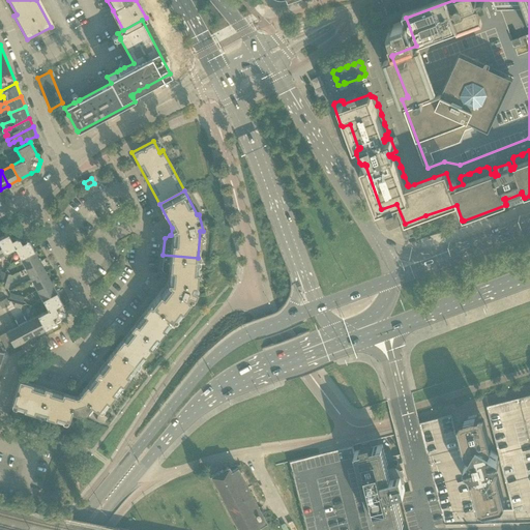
[(8,233),(0,237),(0,245),(4,254),(15,248),(20,259),(34,251),(27,238),(24,232),(21,232),(18,231),(16,230),(8,233)]
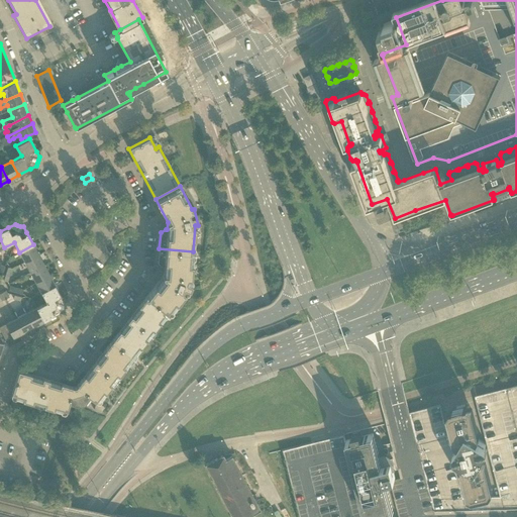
[(19,252),(24,263),(38,254),(33,244),(19,252)]
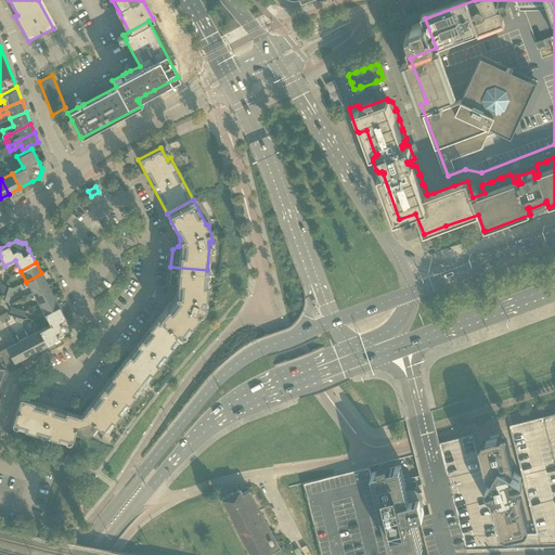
[(175,296),(158,318),(181,336),(198,314),(201,315),(207,298),(205,297),(207,270),(170,267),(169,284),(176,287),(176,288),(175,296)]
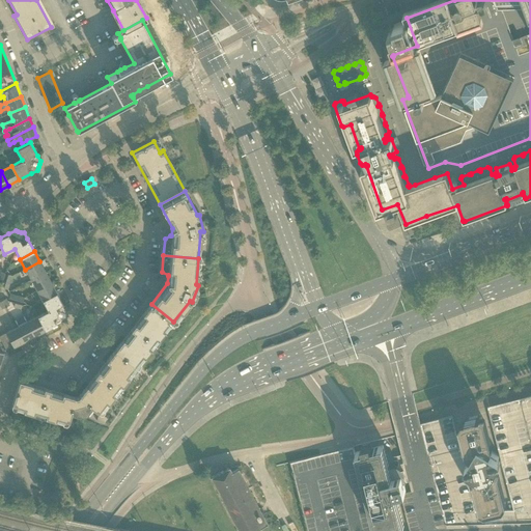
[(25,270),(31,280),(45,272),(39,261),(25,270)]
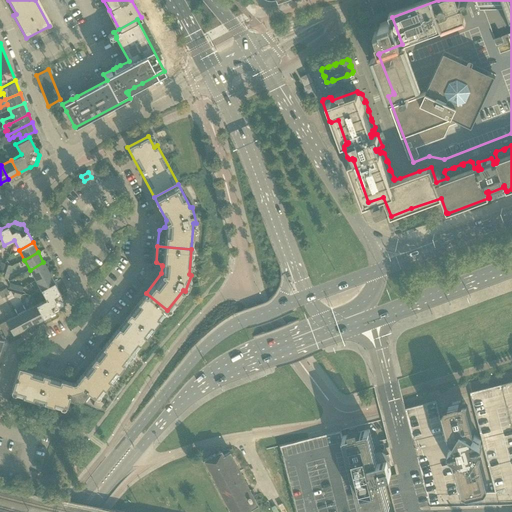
[(30,270),(35,280),(49,272),(43,262),(30,270)]
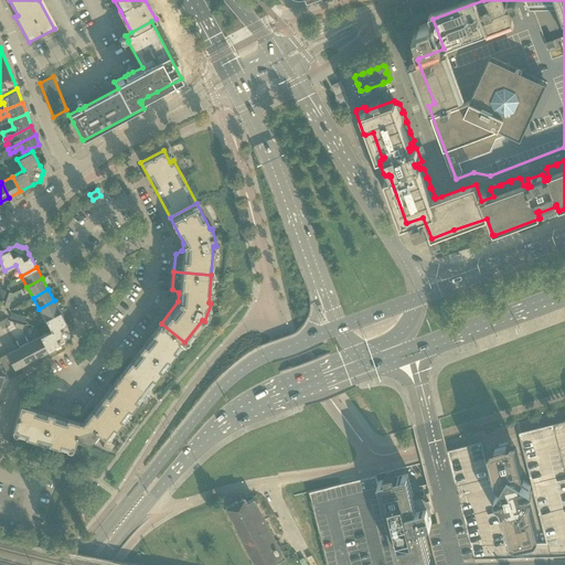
[(8,292),(3,307),(8,308),(12,294),(8,292)]
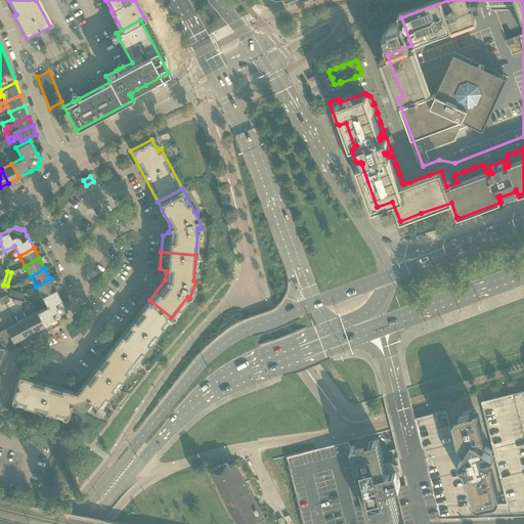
[(36,287),(41,297),(55,290),(50,278),(36,287)]
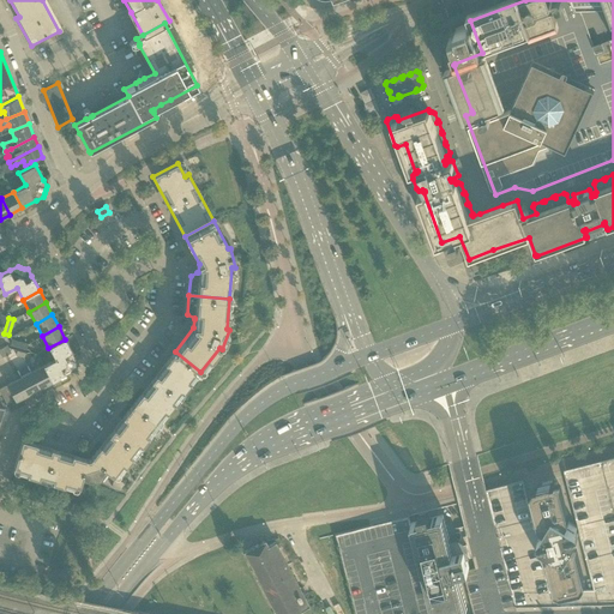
[(54,359),(41,366),(50,383),(66,374),(73,371),(74,367),(76,363),(77,360),(73,354),(65,339),(48,348),(54,359)]
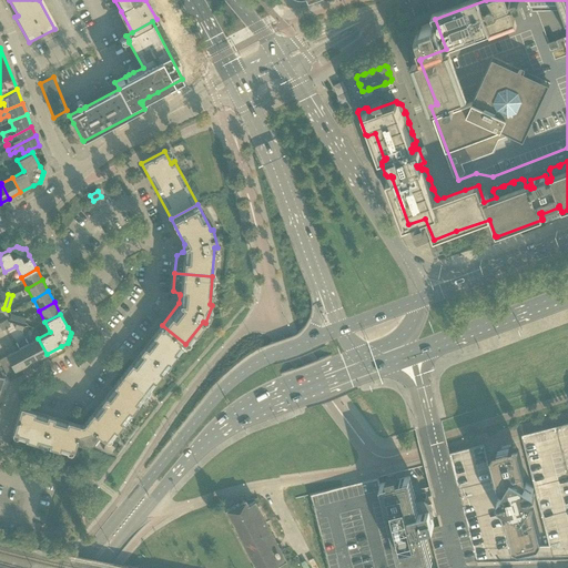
[(162,325),(122,375),(143,392),(152,381),(155,383),(185,344),(162,325)]
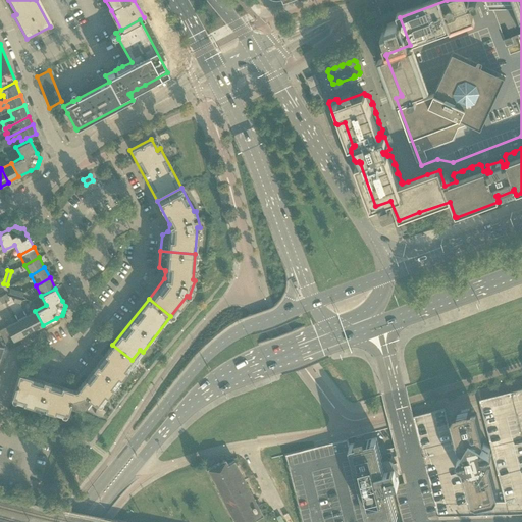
[(35,311),(27,316),(34,330),(43,325),(35,311)]
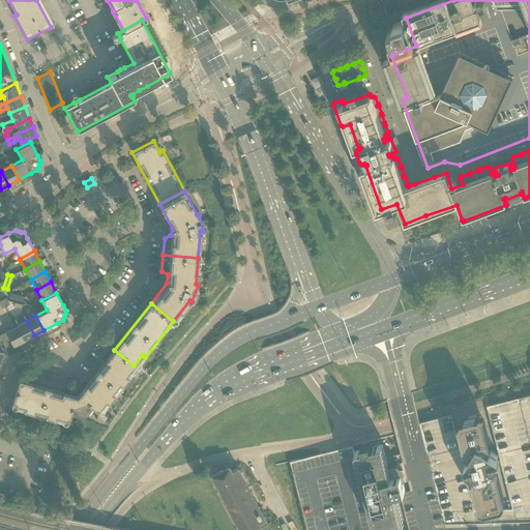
[(27,321),(18,326),(25,340),(34,335),(27,321)]
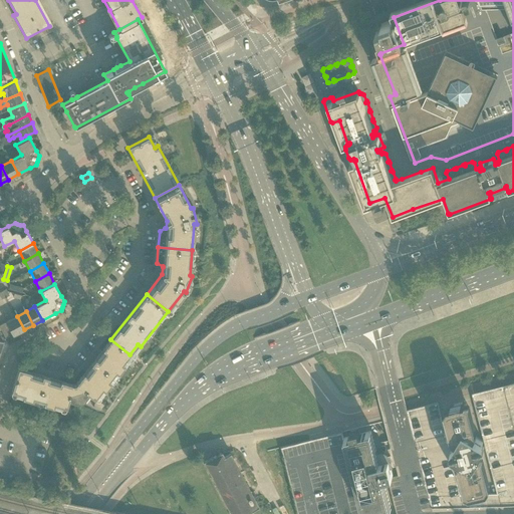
[(24,329),(17,316),(0,324),(0,328),(5,338),(12,334),(13,335),(24,329)]
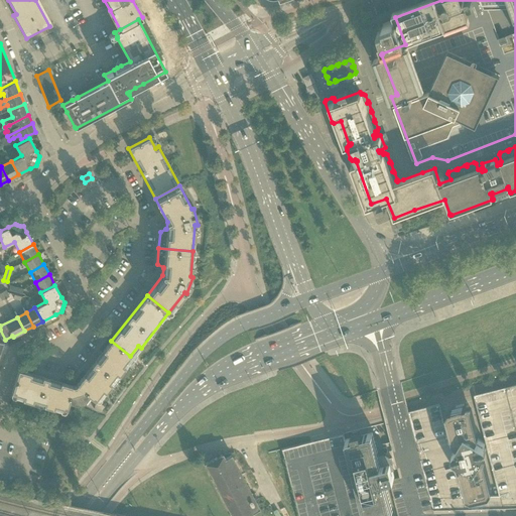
[(76,386),(91,398),(95,401),(102,391),(105,393),(115,380),(125,368),(123,365),(130,356),(111,341),(76,386)]
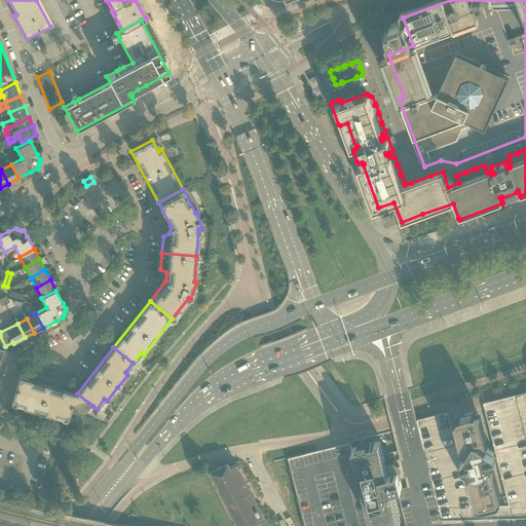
[(92,406),(77,393),(75,393),(19,377),(11,401),(24,404),(23,408),(33,411),(34,407),(45,411),(44,414),(54,417),(55,414),(68,417),(69,413),(79,416),(85,414),(92,406)]
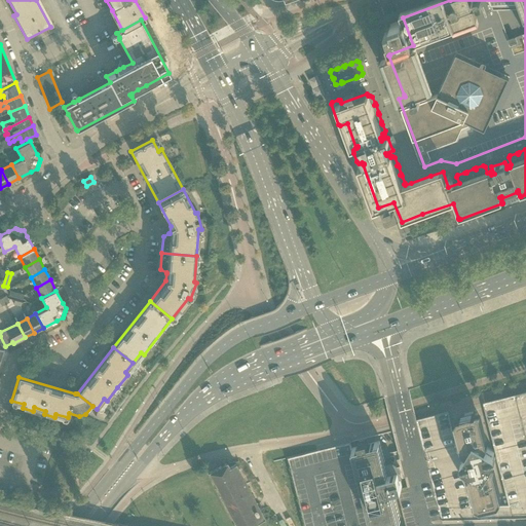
[(462,464),(467,468),(470,468),(472,471),(468,475),(476,503),(477,503),(481,505),(488,503),(495,502),(498,501),(501,496),(494,467),(490,466),(495,456),(494,456),(494,453),(494,451),(489,448),(485,446),(488,442),(481,413),(477,411),(476,411),(473,412),(464,413),(458,415),(455,420),(462,448),(466,450),(465,452),(464,454),(461,460),(462,464)]
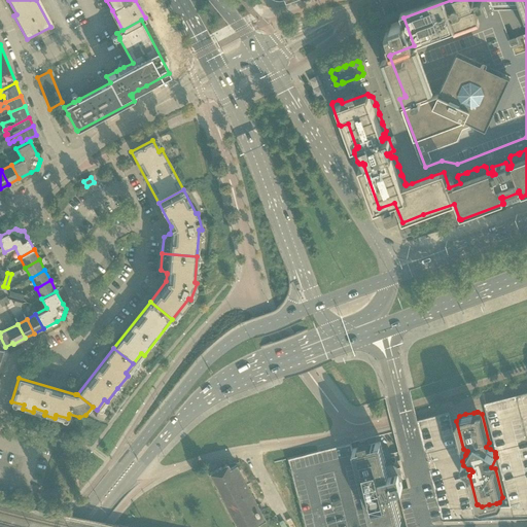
[(440,415),(420,419),(427,448),(429,452),(435,480),(432,482),(436,489),(446,487),(445,482),(458,479),(460,482),(462,481),(451,464),(453,472),(446,475),(445,475),(444,470),(436,472),(444,468),(441,463),(436,465),(435,459),(447,452),(436,454),(435,452),(433,452),(446,445),(443,431),(438,425),(442,424),(440,415)]
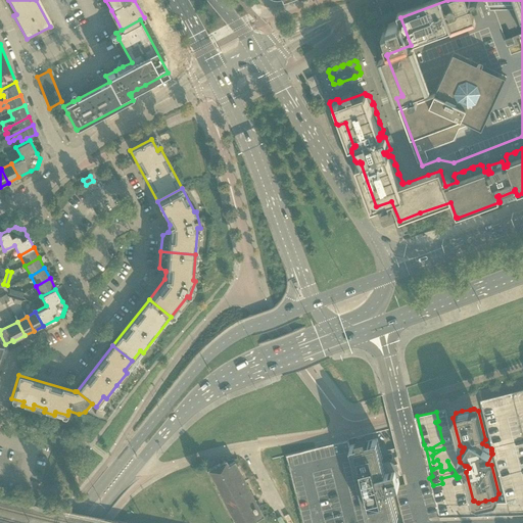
[(366,441),(365,436),(355,438),(358,443),(350,444),(353,456),(370,522),(377,522),(383,522),(392,522),(391,520),(397,518),(389,486),(399,483),(395,468),(385,470),(380,449),(377,438),(366,441)]
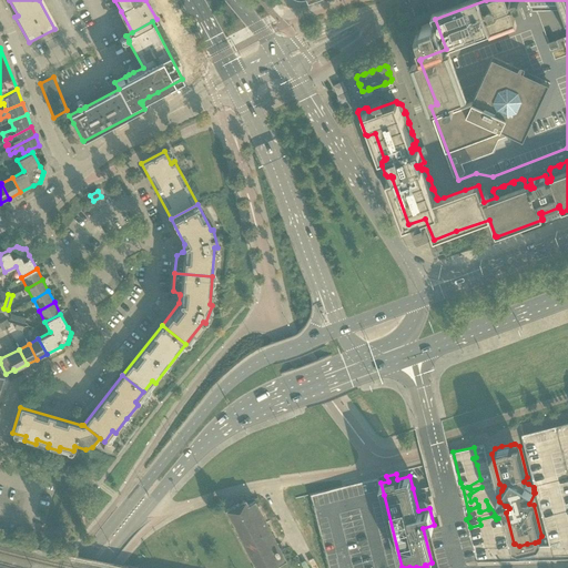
[(254,567),(281,567),(280,565),(285,563),(257,500),(249,505),(246,500),(229,509),(254,567)]
